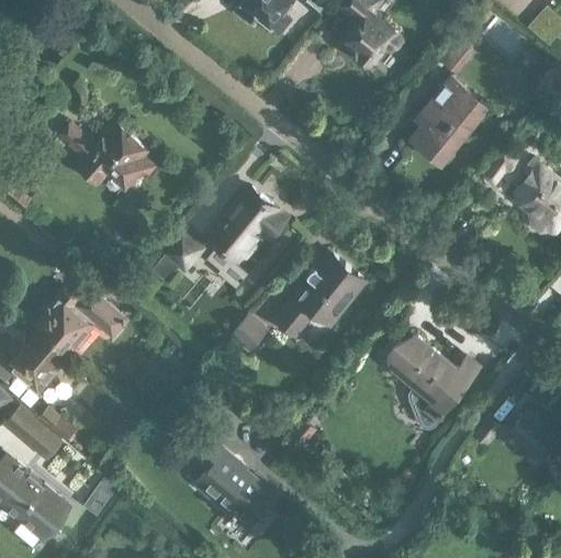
[(244,0),(235,12),(250,25),(255,19),(268,30),(270,28),(280,35),(292,21),(284,14),(295,0),(244,0)]
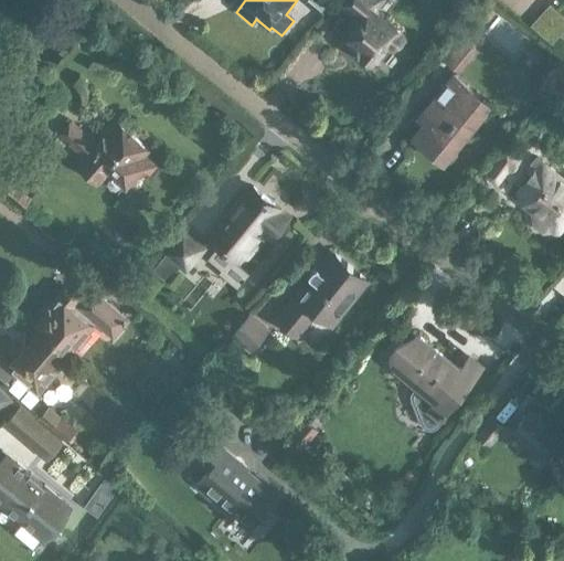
[(386,0),(351,0),(344,9),(359,21),(344,38),(362,52),(358,56),(372,67),(385,52),(387,53),(390,54),(392,54),(394,53),(396,53),(397,52),(400,51),(402,49),(402,45),(403,44),(403,42),(402,40),(401,38),(400,36),(397,34),(374,16),(386,0)]
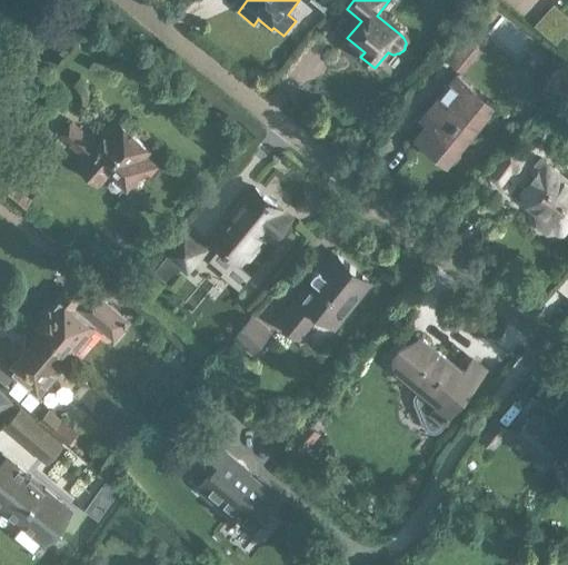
[(567,19),(555,8),(536,28),(557,48),(567,33),(567,19)]
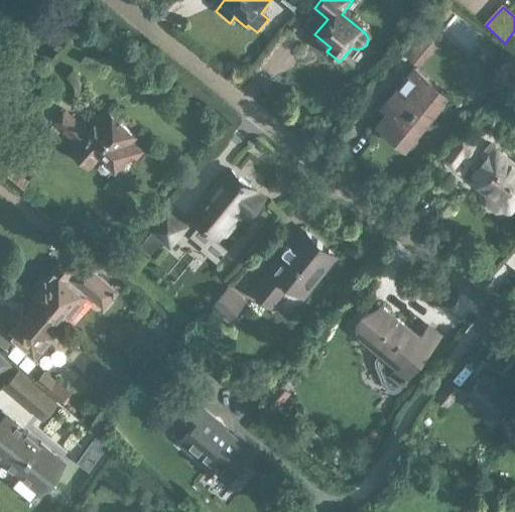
[(434,49),(417,36),(403,53),(420,68),(434,49)]
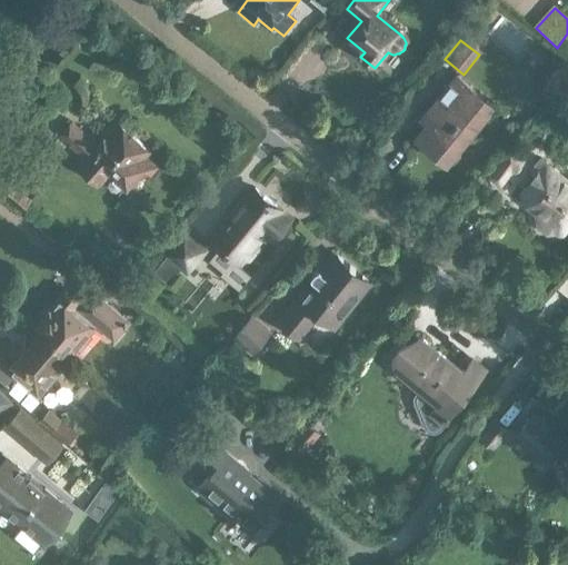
[(425,118),(430,124),(416,140),(448,166),(487,119),(477,110),(485,100),(457,78),(425,118)]
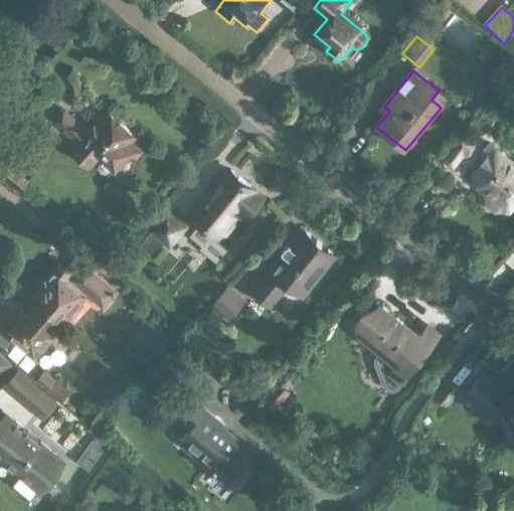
[(134,142),(135,140),(105,114),(95,125),(97,127),(90,136),(65,115),(54,127),(76,146),(70,153),(87,167),(96,155),(117,173),(132,156),(138,162),(146,153),(134,142)]
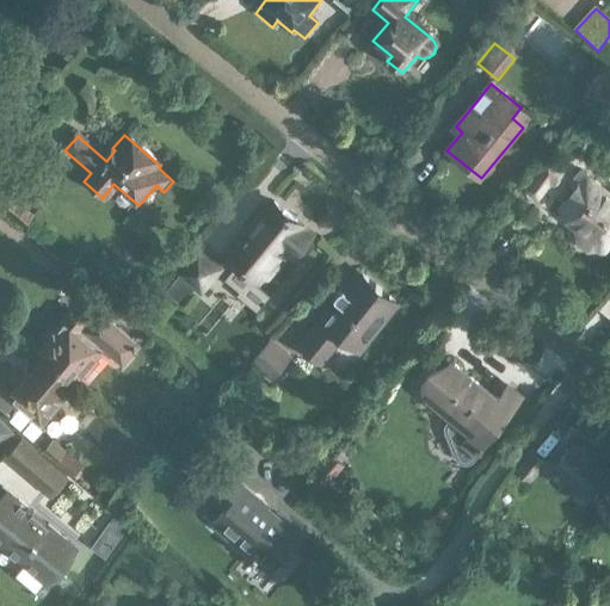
[(550,191),(552,193),(566,177),(549,164),(524,195),(538,205),(550,191)]
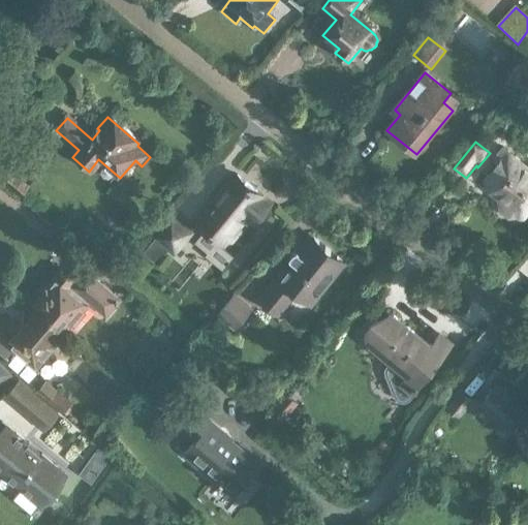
[(493,163),(498,167),(485,184),(494,191),(491,195),(522,219),(527,211),(527,171),(502,151),(493,163)]
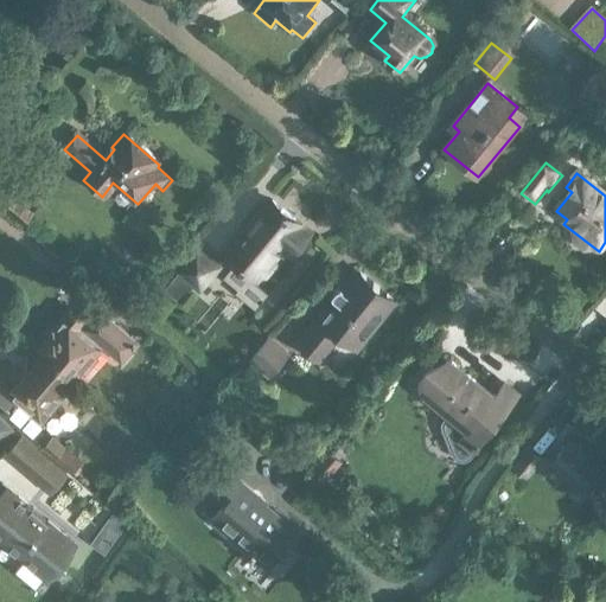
[(13,202),(7,210),(5,212),(25,231),(37,218),(16,199),(13,202)]
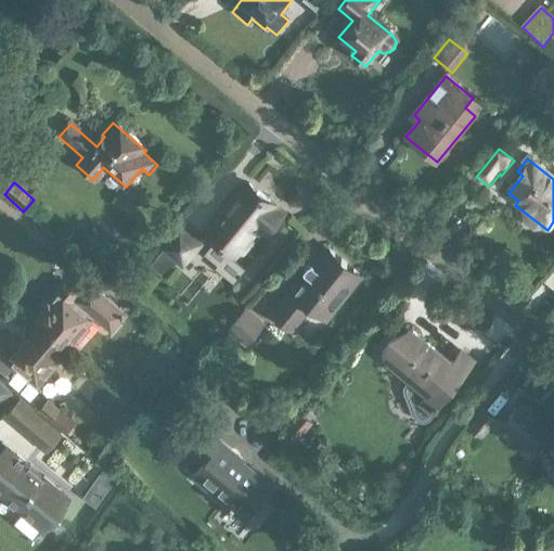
[(249,187),(208,236),(235,259),(239,256),(244,256),(253,245),(253,240),(259,231),(268,239),(270,235),(277,238),(286,226),(284,219),(286,217),(278,210),(279,208),(249,187)]
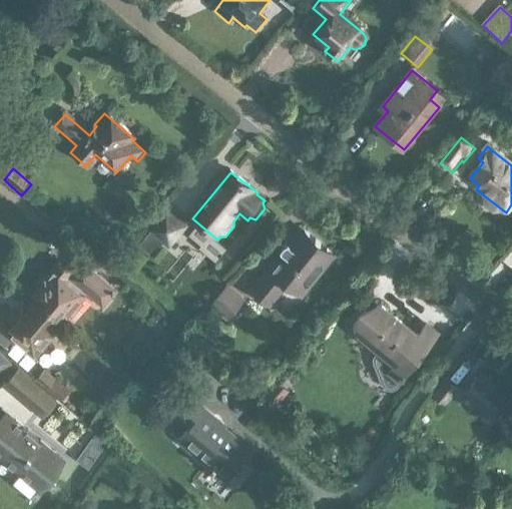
[(150,231),(170,248),(186,228),(167,211),(150,231)]
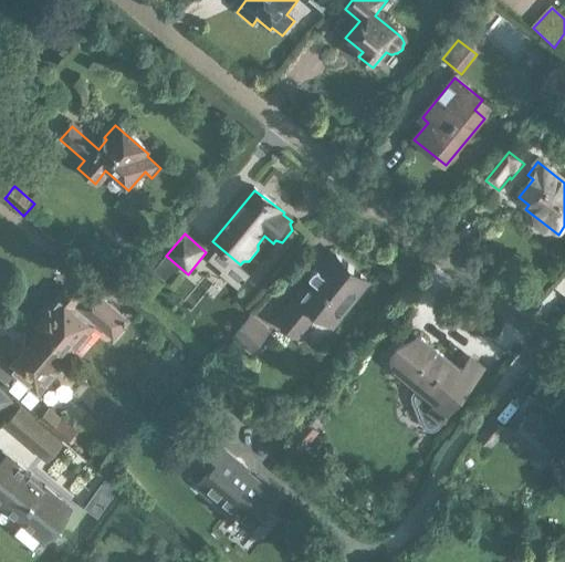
[(312,281),(312,282),(278,324),(289,333),(294,326),(305,325),(314,315),(333,330),(369,285),(333,256),(325,266),(326,273),(320,273),(320,272),(315,272),(311,278),(312,281)]
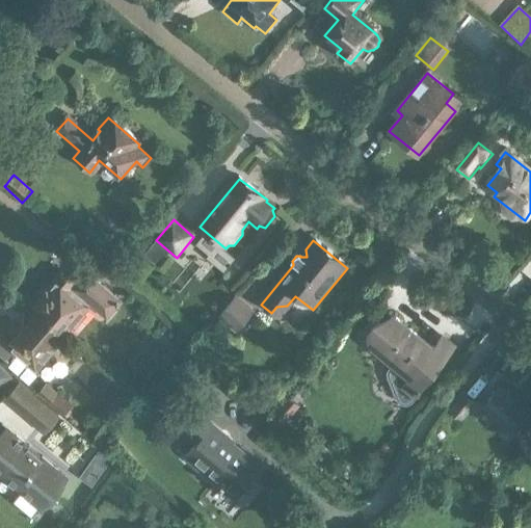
[(123,305),(87,273),(77,285),(62,272),(35,306),(41,310),(70,335),(91,308),(108,322),(123,305)]
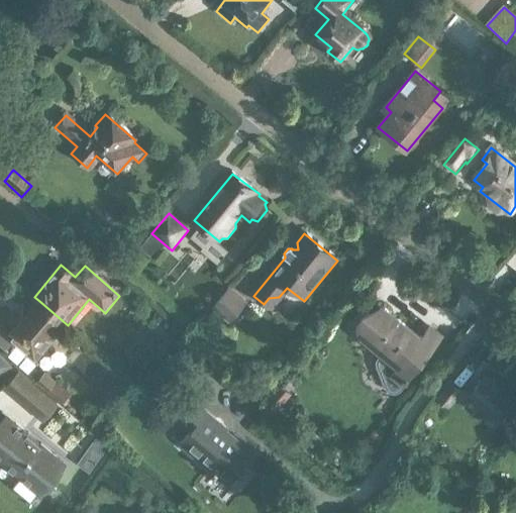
[(230,325),(248,304),(230,289),(212,310),(230,325)]
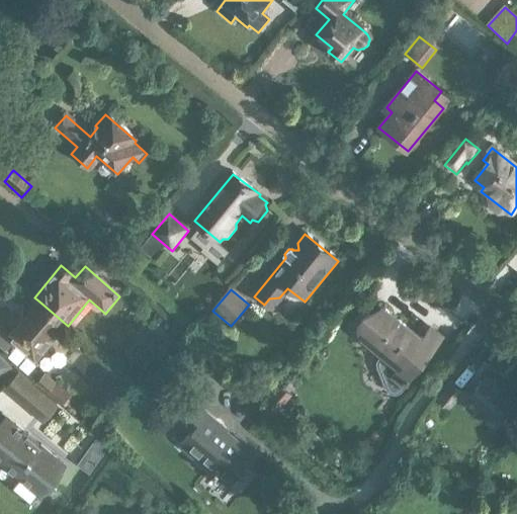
[(0,347),(6,354),(14,345),(35,364),(68,326),(39,302),(8,338),(0,331),(0,347)]
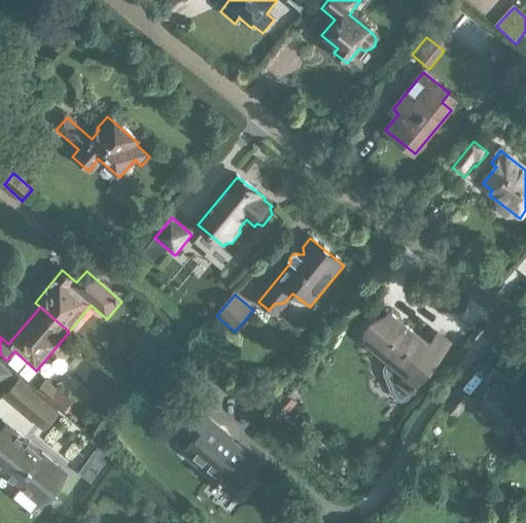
[(375,354),(378,350),(391,361),(388,365),(385,370),(384,372),(384,374),(394,398),(395,401),(397,402),(398,403),(401,404),(402,404),(406,404),(408,403),(410,401),(422,386),(419,384),(450,346),(439,337),(428,348),(392,318),(391,317),(390,317),(389,317),(366,325),(360,327),(357,328),(356,330),(355,334),(355,337),(356,339),(358,341),(375,354)]
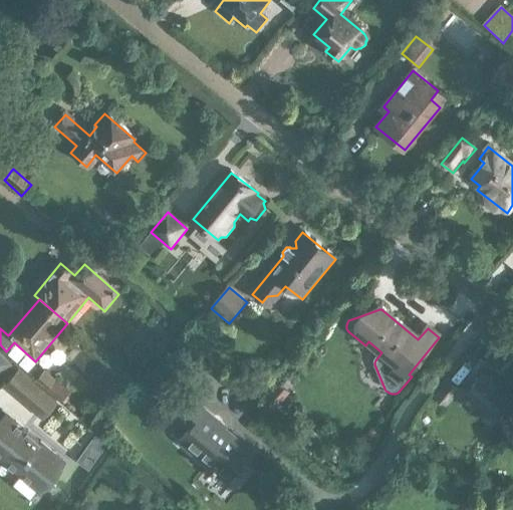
[(196,358),(185,350),(178,359),(188,368),(196,358)]
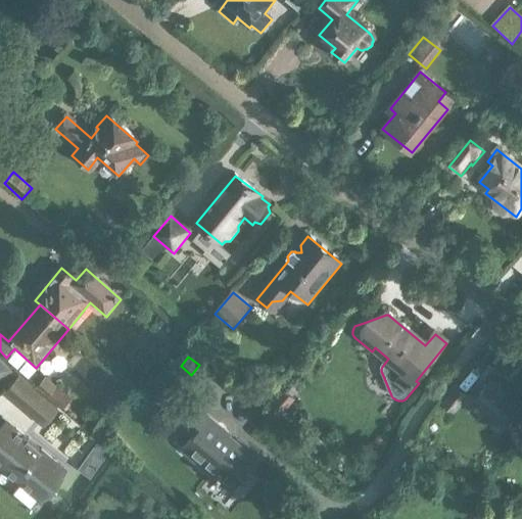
[(0,361),(0,379),(3,382),(12,371),(0,361)]
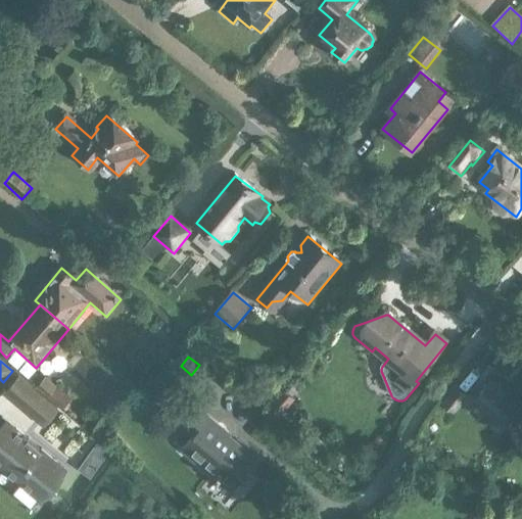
[(43,402),(18,379),(0,399),(0,405),(10,412),(17,408),(31,418),(43,402)]
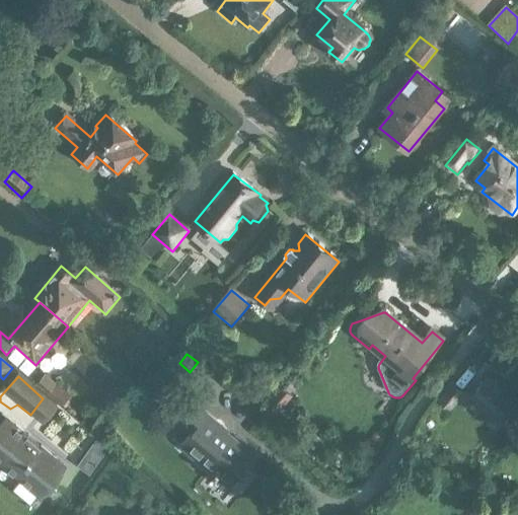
[(48,396),(57,385),(46,376),(37,386),(48,396)]
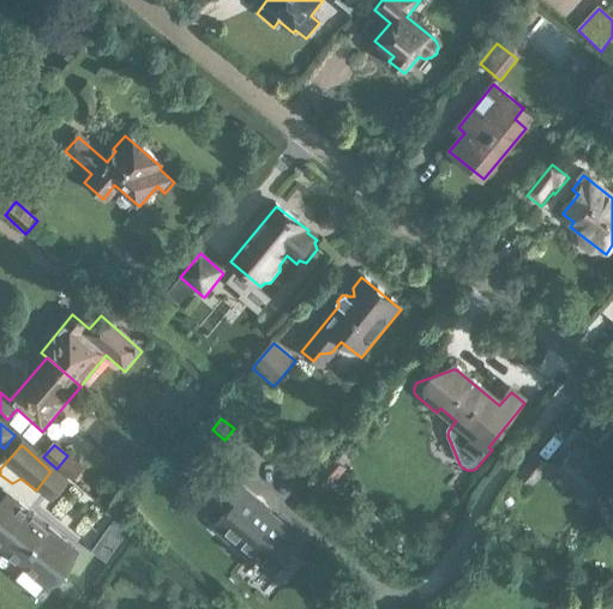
[(587,450),(584,453),(576,447),(557,472),(577,488),(571,495),(588,508),(612,477),(612,475),(600,465),(602,462),(587,450)]
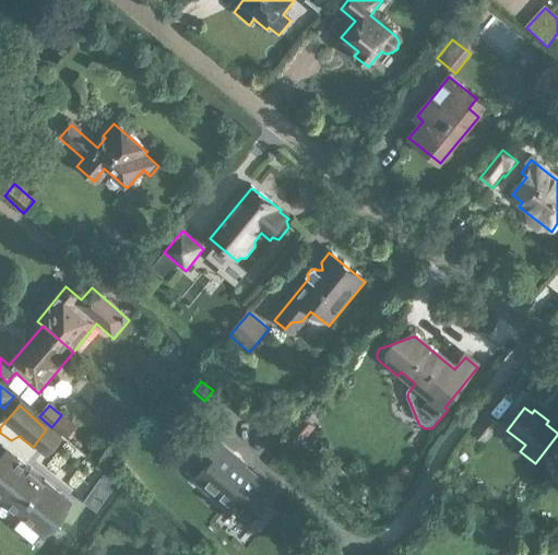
[(486,444),(501,426),(488,414),(472,433),(486,444)]
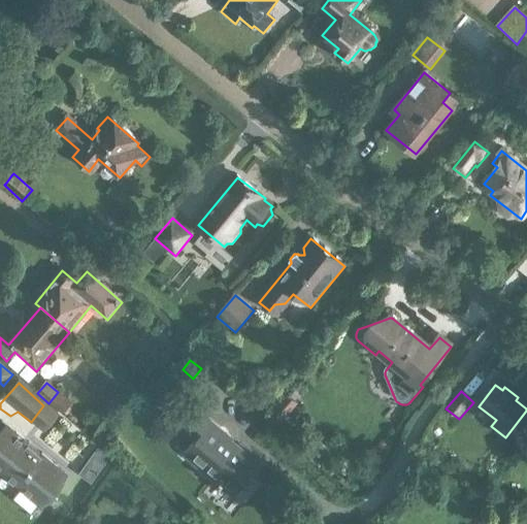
[(282,426),(299,405),(289,396),(270,417),(282,426)]
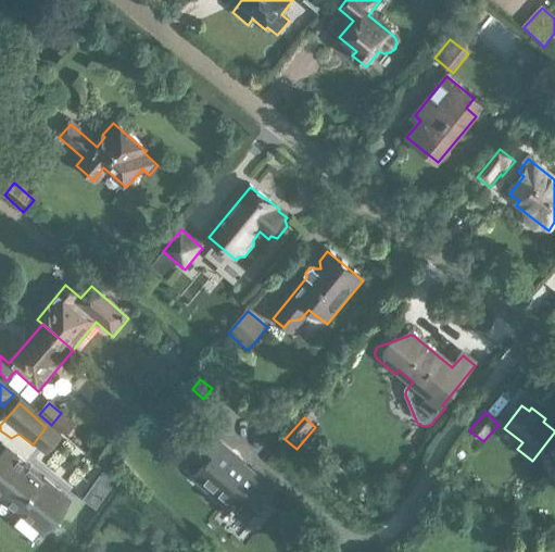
[(246,466),(205,433),(189,452),(205,466),(194,480),(246,524),(274,491),(244,467),(246,466)]
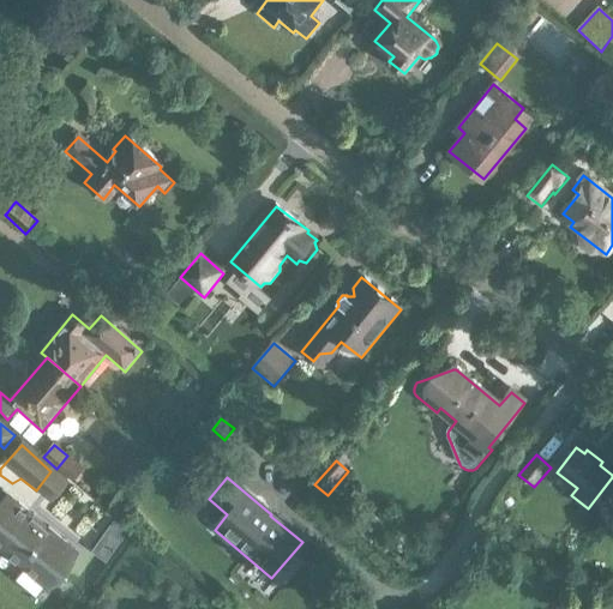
[(116,501),(106,492),(97,502),(108,511),(116,501)]
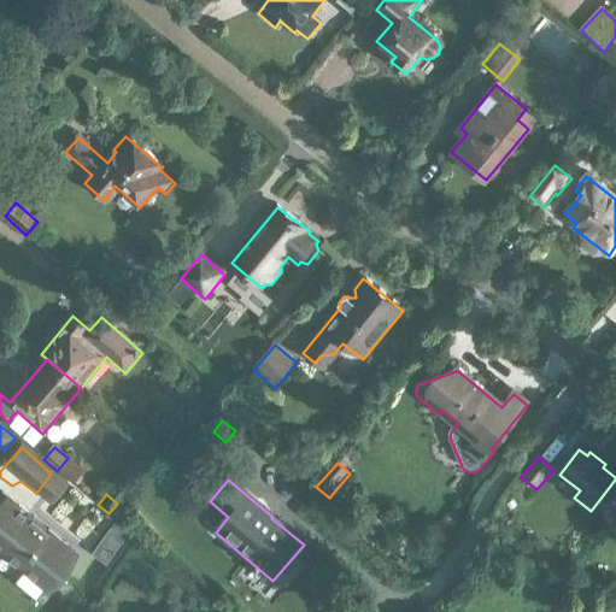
[(77,574),(12,516),(0,525),(0,560),(44,598),(56,584),(63,589),(77,574)]
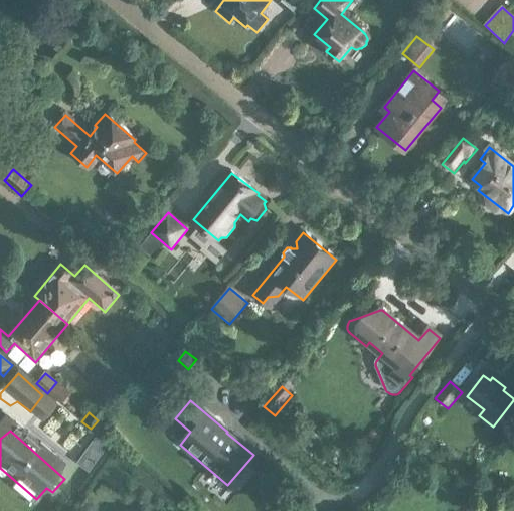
[(97,438),(87,451),(100,460),(109,447),(97,438)]
